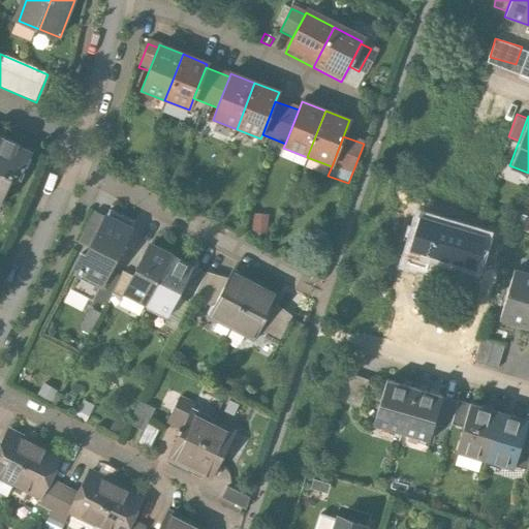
[(34,154),(4,142),(0,150),(0,207),(4,209),(17,180),(23,183),(34,154)]
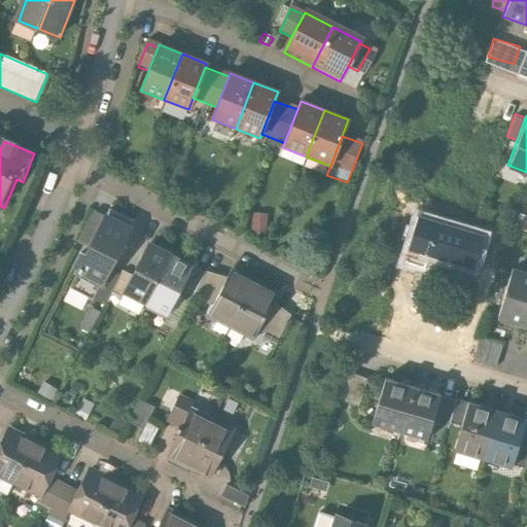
[(79,267),(90,272),(123,210),(112,205),(106,215),(91,245),(84,242),(76,256),(82,259),(79,267)]
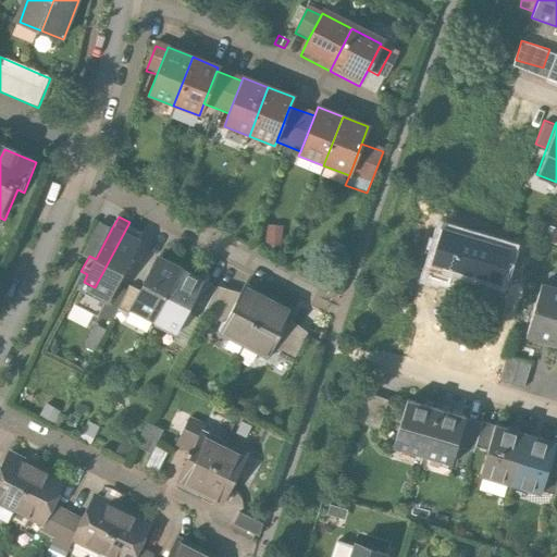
[(84,252),(89,256),(96,259),(112,227),(100,221),(84,252)]
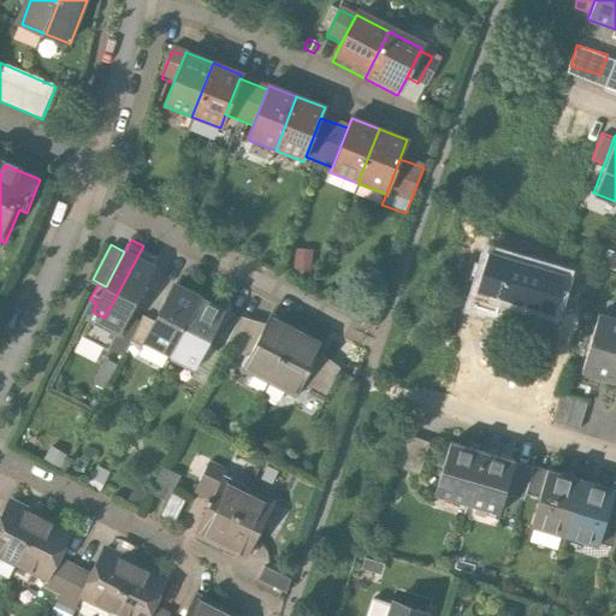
[(158,253),(143,246),(105,318),(120,326),(128,312),(158,253)]
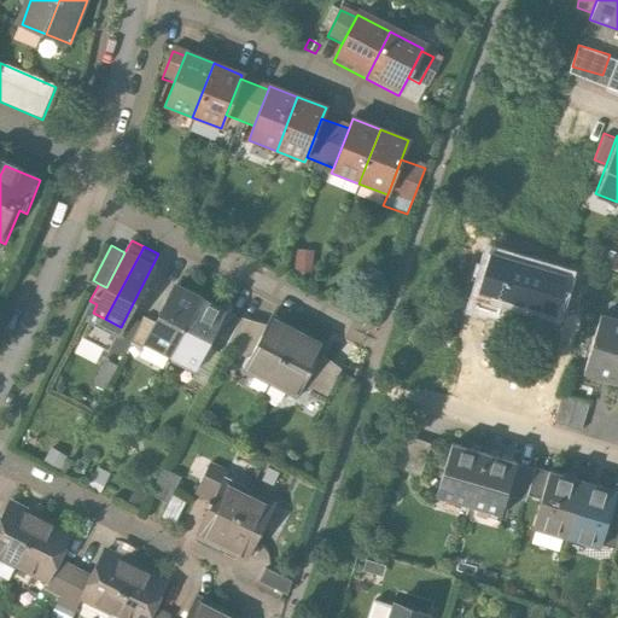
[(312,254),(296,254),(295,275),(310,277),(312,254)]
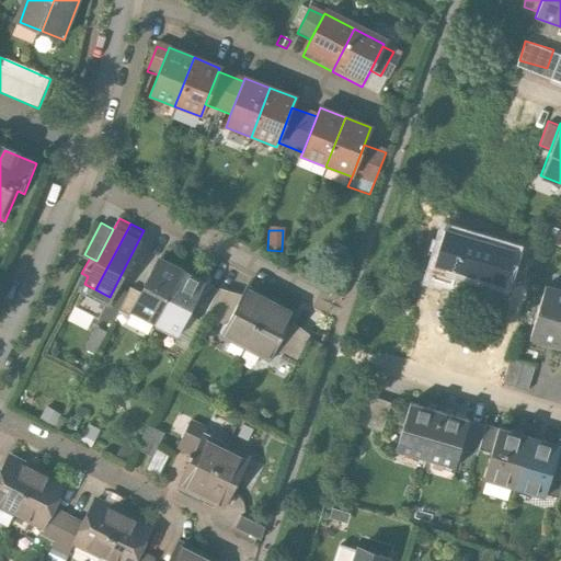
[(157,318),(158,317),(185,264),(163,252),(144,292),(135,307),(157,318)]
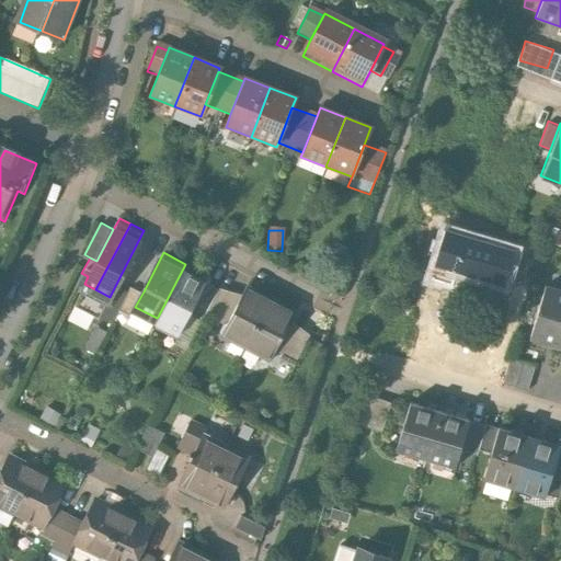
[(206,275),(185,264),(158,317),(179,328),(189,310),(204,281),(206,275)]
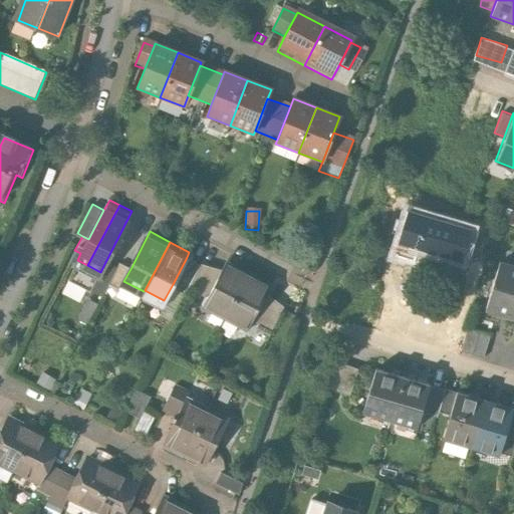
[(310,259),(304,252),(296,259),(303,266),(310,259)]
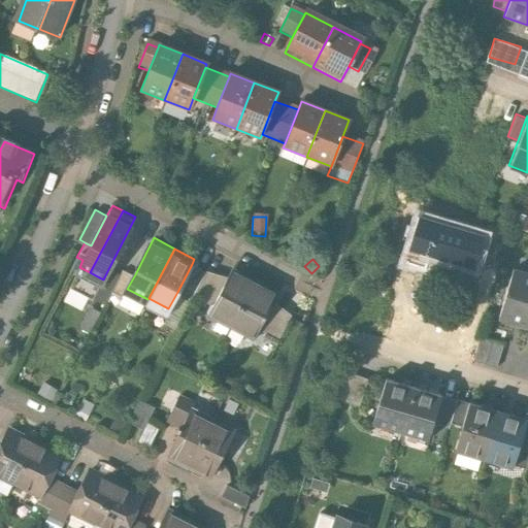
[(205,271),(192,264),(177,292),(191,299),(205,271)]
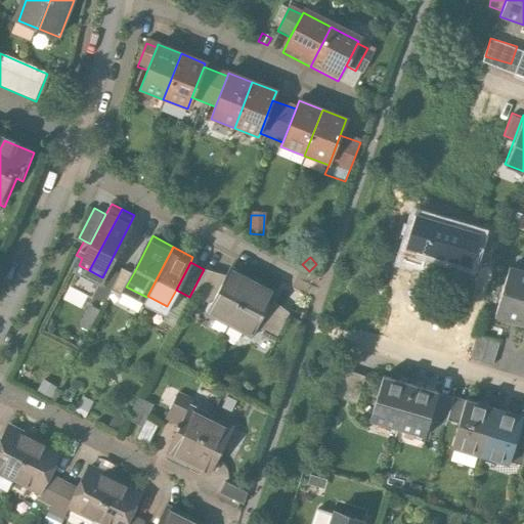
[(523,321),(523,317),(523,265),(512,262),(496,313),(523,321)]
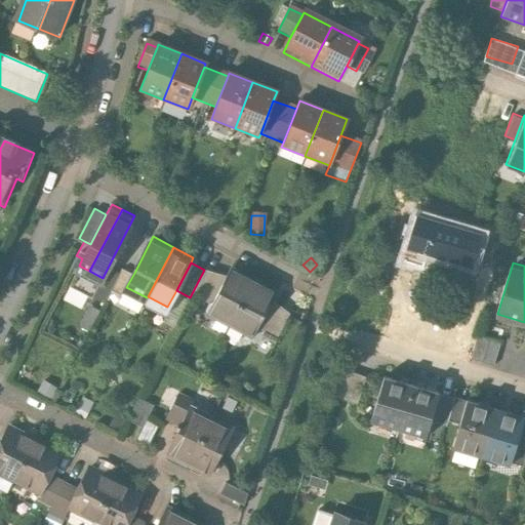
[(217,318),(230,324),(255,275),(233,264),(227,274),(210,309),(208,313),(208,316),(214,319),(217,318)]
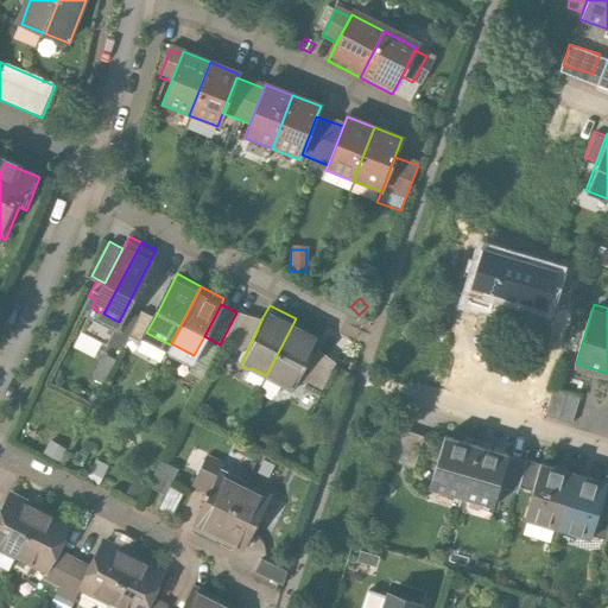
[(139,315),(126,308),(119,322),(108,342),(120,349),(128,334),(139,315)]
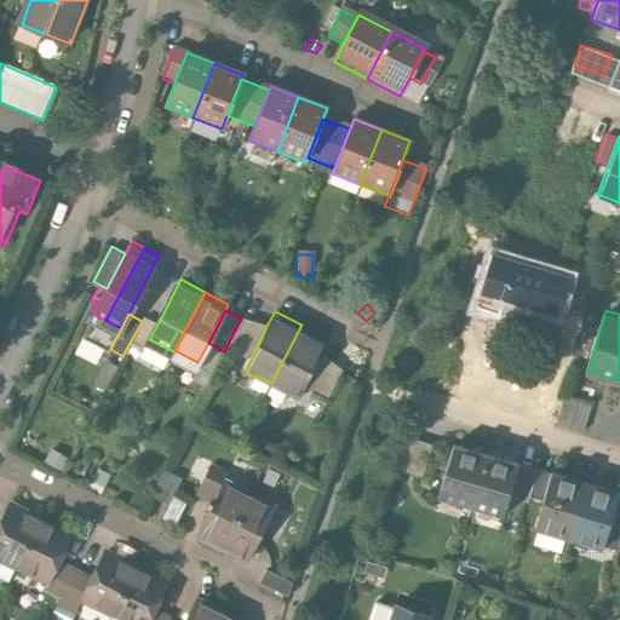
[(144,315),(142,321),(131,340),(145,348),(149,339),(159,322),(144,315)]
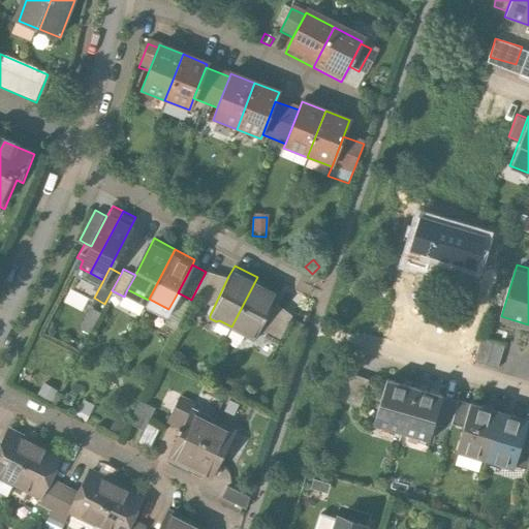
[(191,300),(212,311),(228,276),(208,269),(206,272),(191,300)]
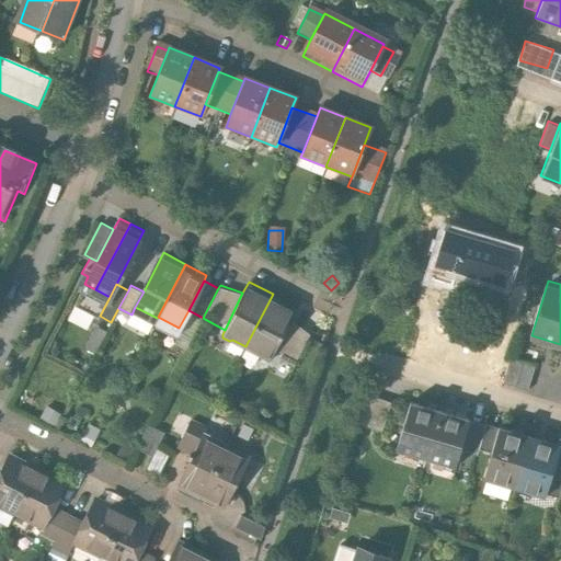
[(296,306),(273,294),(245,346),(260,353),(261,357),(266,361),(271,359),(273,355),(292,316),(296,306)]
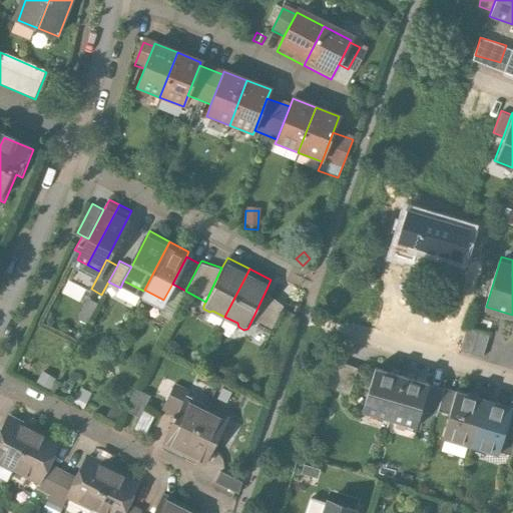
[(284,303),(267,289),(249,325),(270,335),(284,303)]
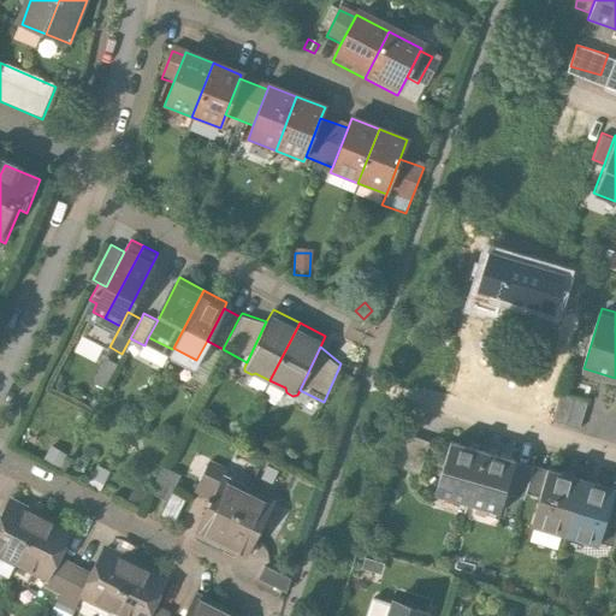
[(561,394),(552,420),(579,427),(587,401),(561,394)]
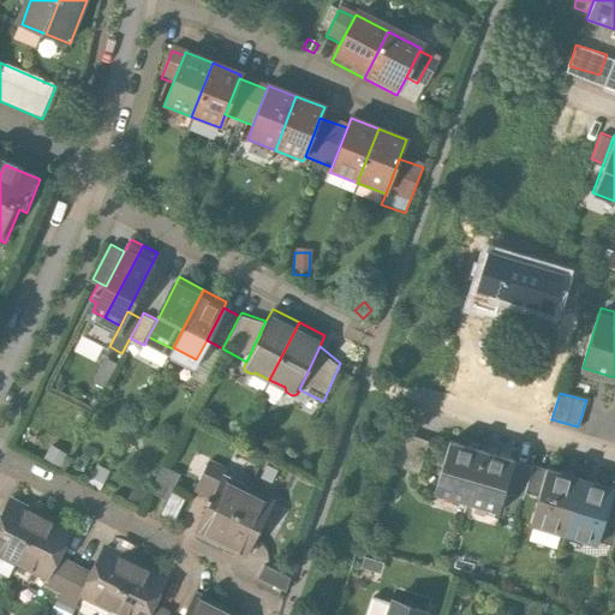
[(143,427),(135,433),(138,437),(147,431),(143,427)]
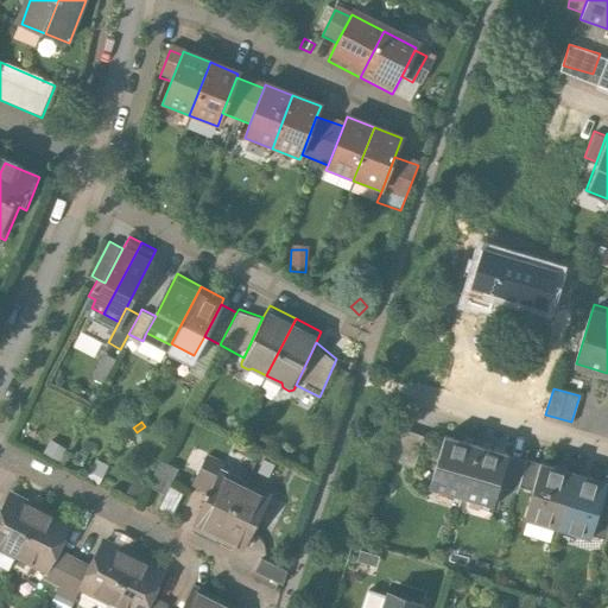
[(445,434),(430,485),(461,493),(476,442),(445,434)]
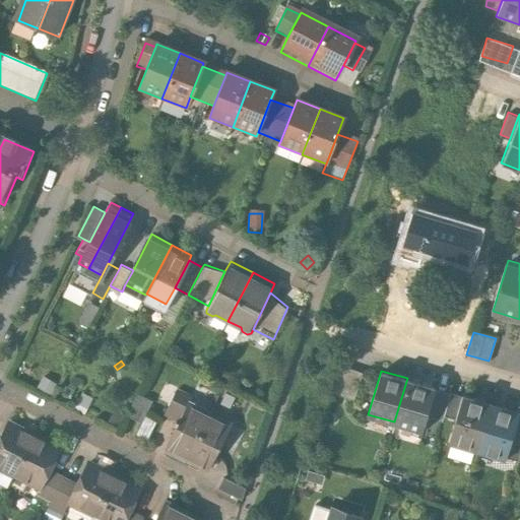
[(407,378),(394,421),(420,430),(426,413),(434,386),(407,378)]
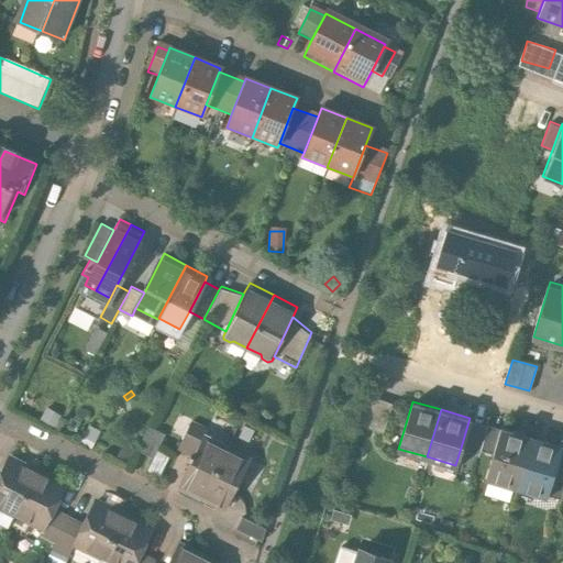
[(485,423),(470,418),(461,448),(476,452),(477,448),(485,423)]
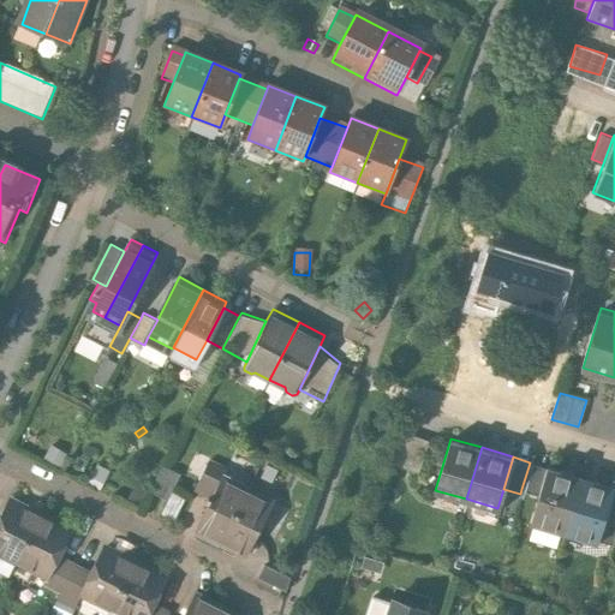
[(530,463),(521,489),(538,494),(547,467),(530,463)]
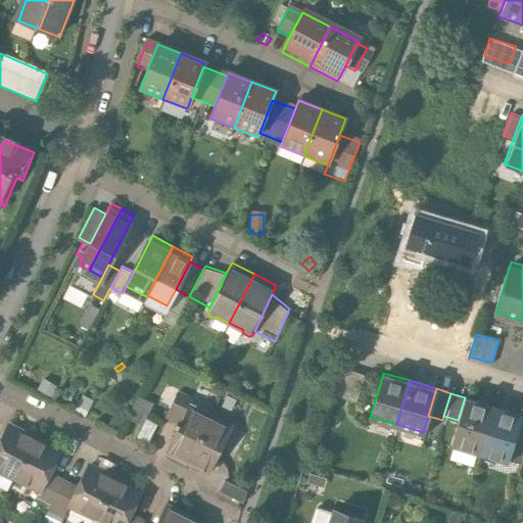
[(77,411),(85,415),(92,399),(84,395),(77,411)]
